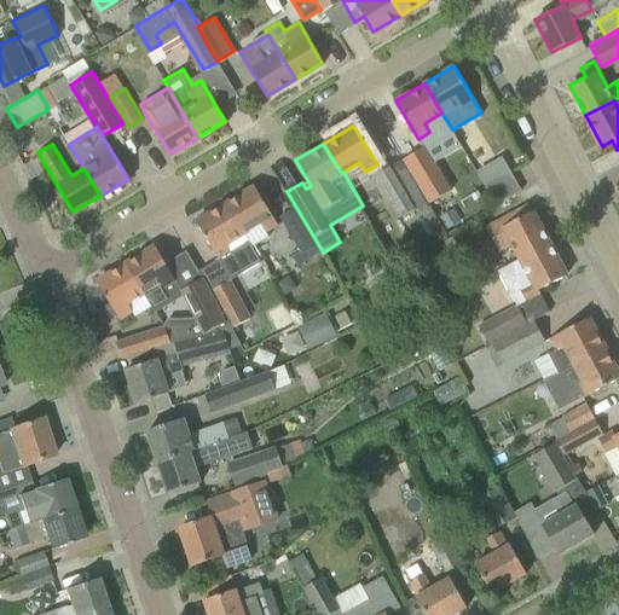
[(423,145),(403,157),(429,201),(450,189),(423,145)]
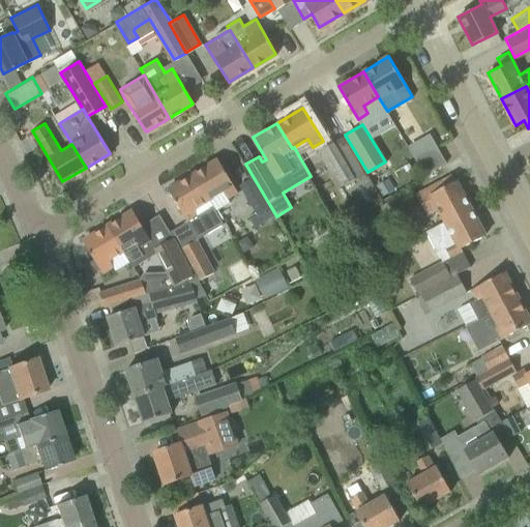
[(325,147),(346,183),(358,177),(374,204),(383,200),(366,172),(363,174),(343,136),(325,147)]
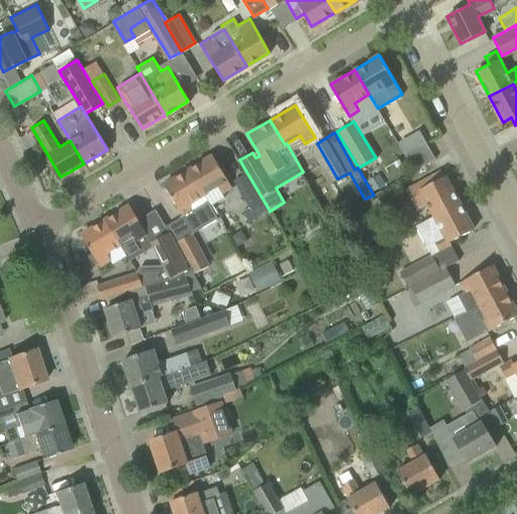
[(405,152),(414,169),(434,158),(425,141),(405,152)]
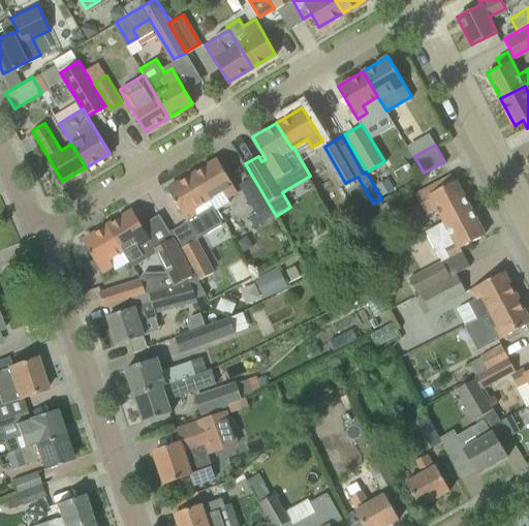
[(217,158),(192,173),(215,210),(229,200),(227,197),(237,191),(228,176),(217,158)]
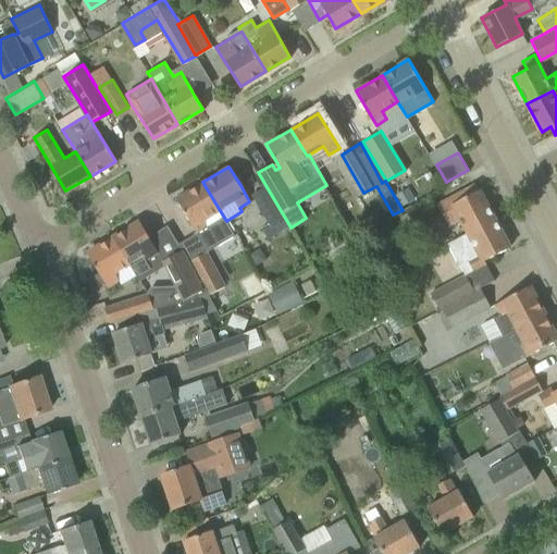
[(177,243),(182,249),(205,288),(208,295),(226,284),(208,250),(235,234),(226,221),(202,182),(176,198),(197,231),(177,243)]
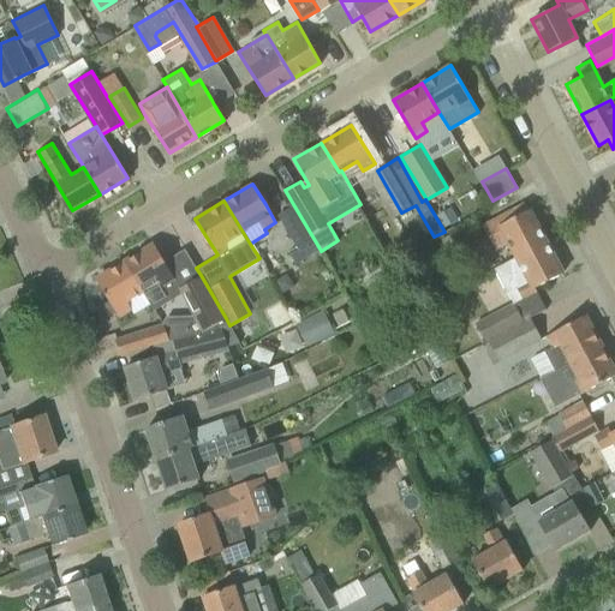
[(508,240),(515,256),(545,240),(529,209),(527,209),(524,202),(483,223),(495,247),(508,240)]
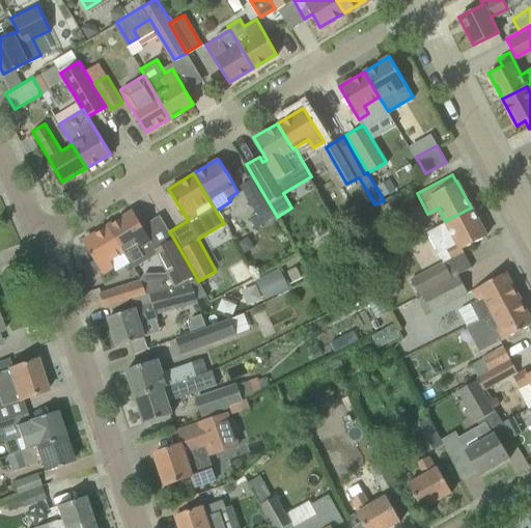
[(276,215),(253,176),(240,185),(256,211),(249,215),(255,226),(276,215)]
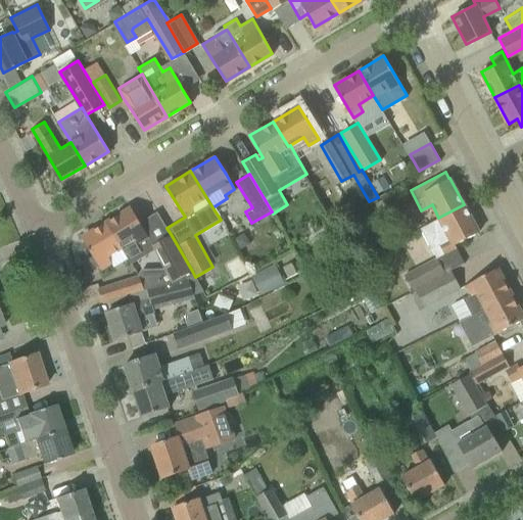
[(383,175),(371,182),(376,193),(389,186),(383,175)]
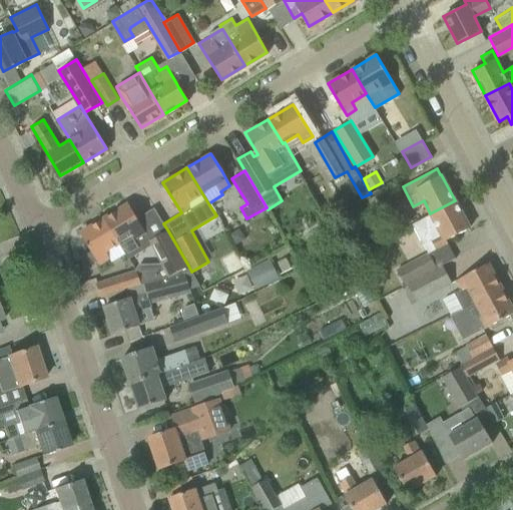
[(374,193),(382,206),(402,195),(394,181),(374,193)]
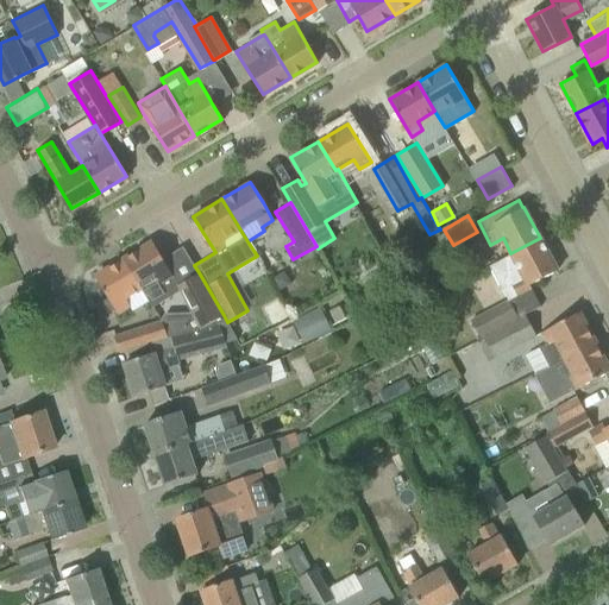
[(512,283),(516,294),(522,291),(531,287),(529,283),(557,269),(540,238),(510,253),(488,265),(501,289),(512,283)]
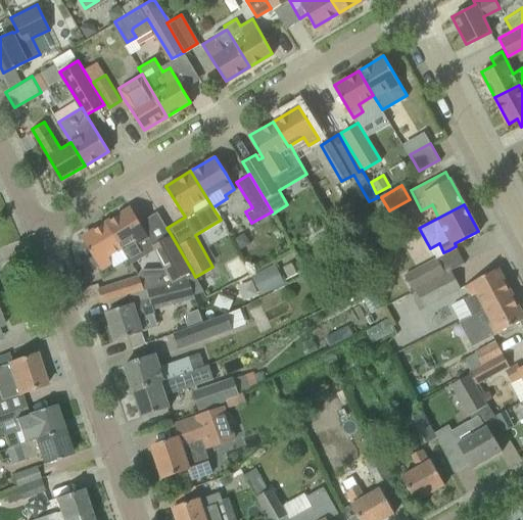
[(131,206),(105,222),(122,247),(121,248),(127,258),(143,249),(141,245),(150,240),(131,206)]
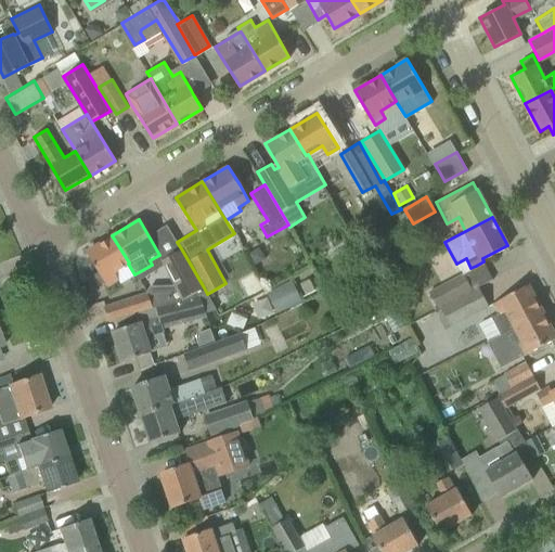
[(129,262),(112,235),(87,251),(107,285),(118,279),(114,272),(128,264),(129,262)]
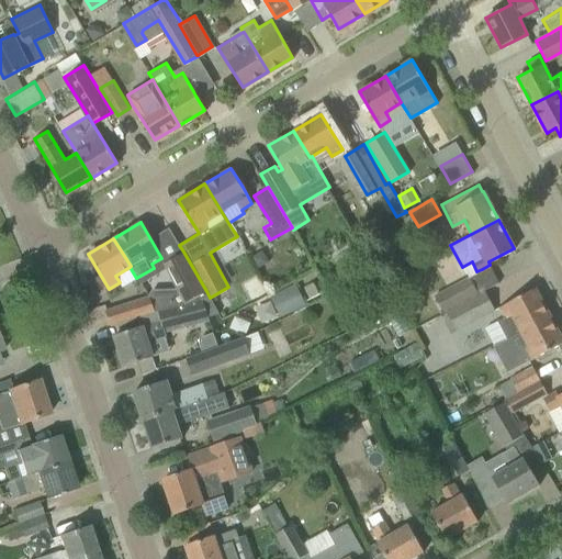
[(206,291),(183,252),(165,263),(188,301),(205,291),(206,291)]
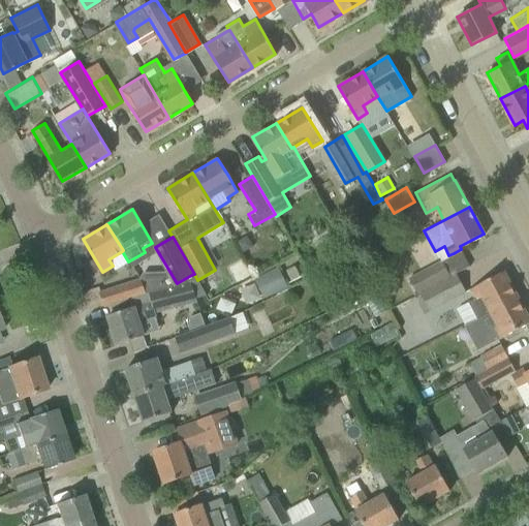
[(349,259),(366,290),(374,286),(358,255),(349,259)]
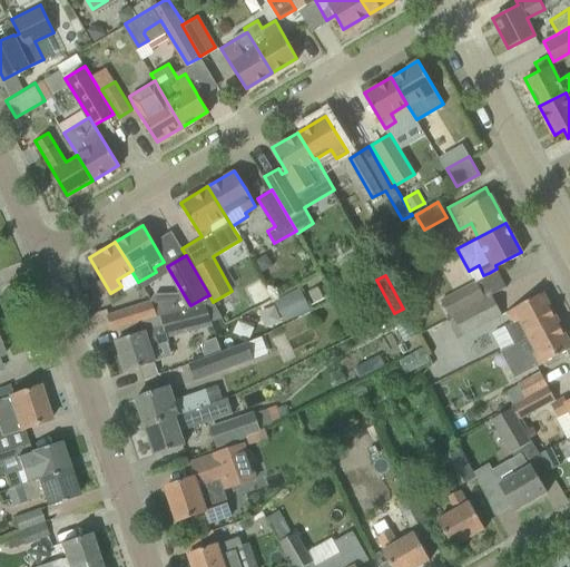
[(450,316),(452,314),(491,293),(483,275),(441,297),(450,316)]
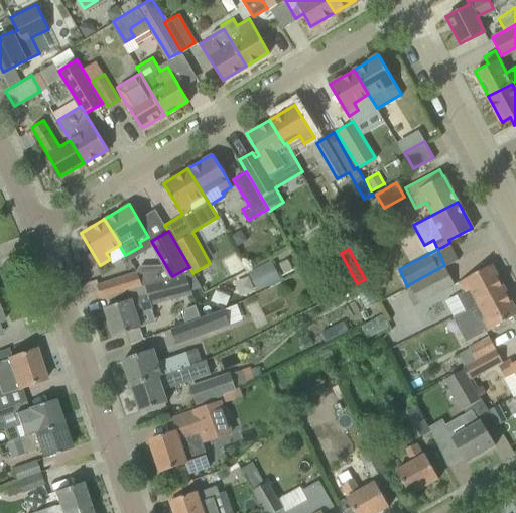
[(223,274),(226,280),(246,269),(236,250),(222,258),(229,271),(223,274)]
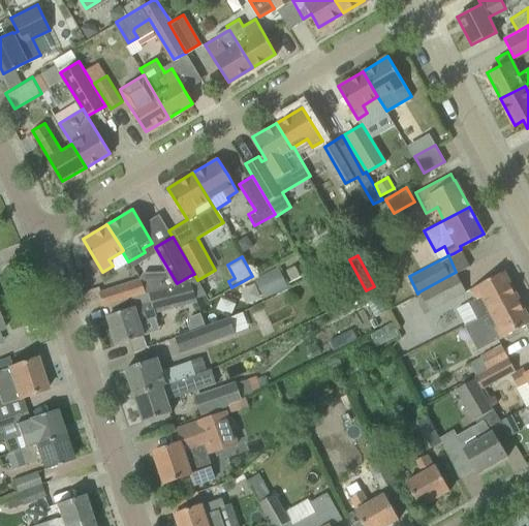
[(282,284),(286,282),(279,267),(274,270),(273,268),(254,277),(263,296),(283,286),(282,284)]
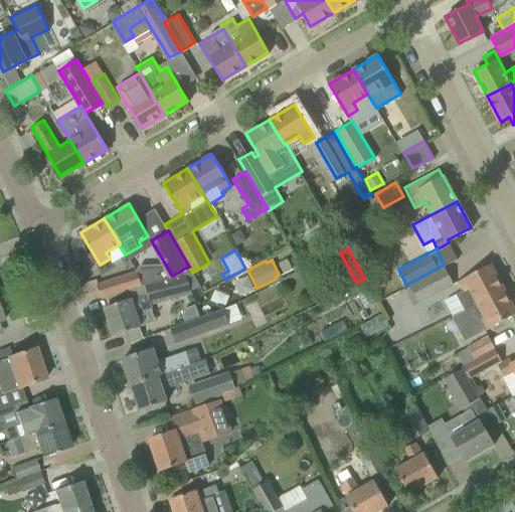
[(464,309),(478,302),(503,289),(489,264),(457,281),(462,290),(456,293),(464,309)]
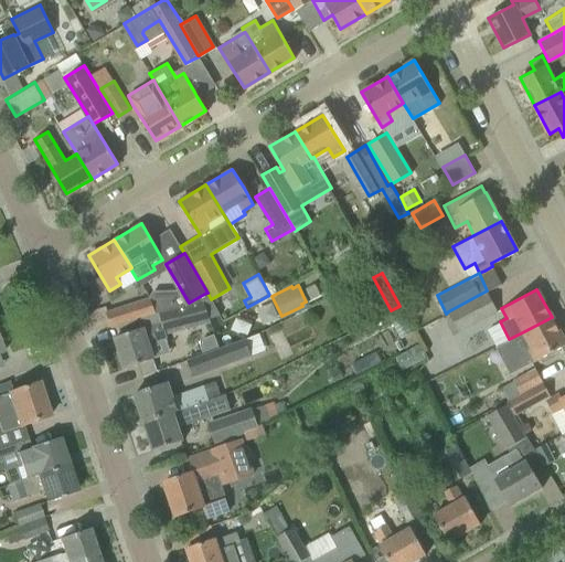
[(448,311),(458,330),(477,321),(497,310),(490,298),(487,290),(448,311)]
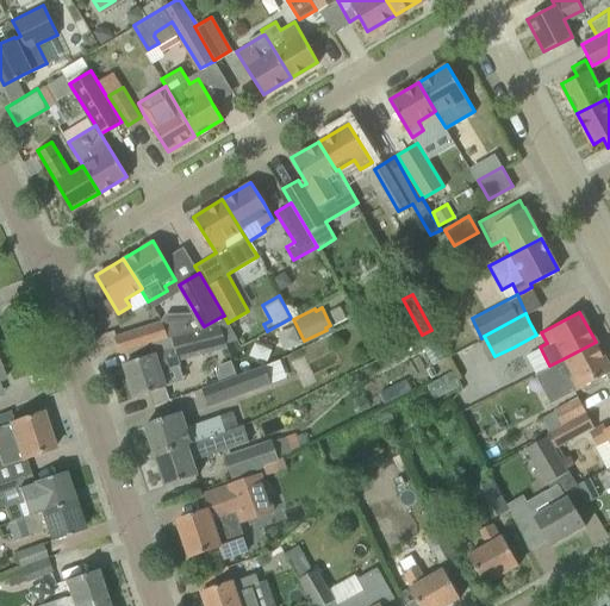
[(114,335),(120,350),(168,335),(162,319),(114,335)]
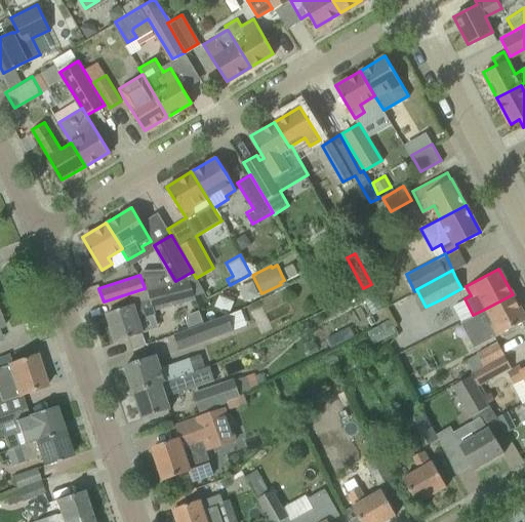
[(155,312),(153,308),(195,297),(193,287),(190,278),(147,288),(149,296),(126,306),(107,312),(116,340),(135,334),(142,332),(144,331),(139,317),(155,312)]
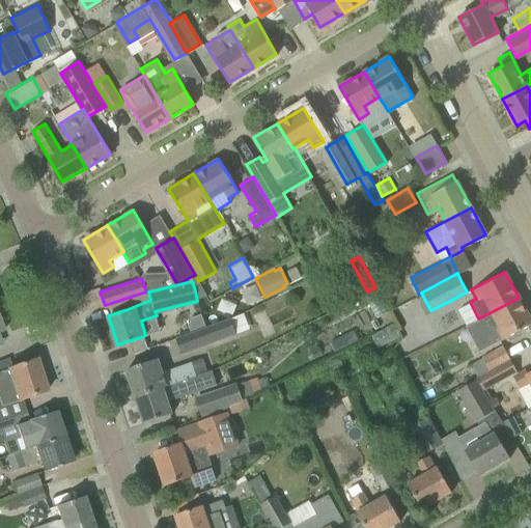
[(370,320),(375,330),(392,320),(375,288),(364,295),(376,316),(370,320)]
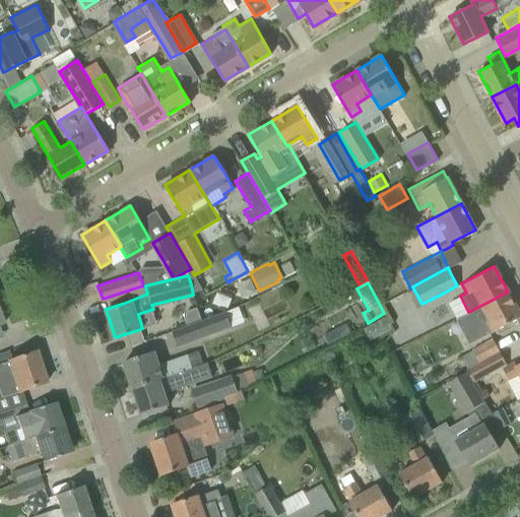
[(519,315),(508,292),(482,305),(490,319),(482,323),(488,333),(503,325),(519,316),(519,315)]
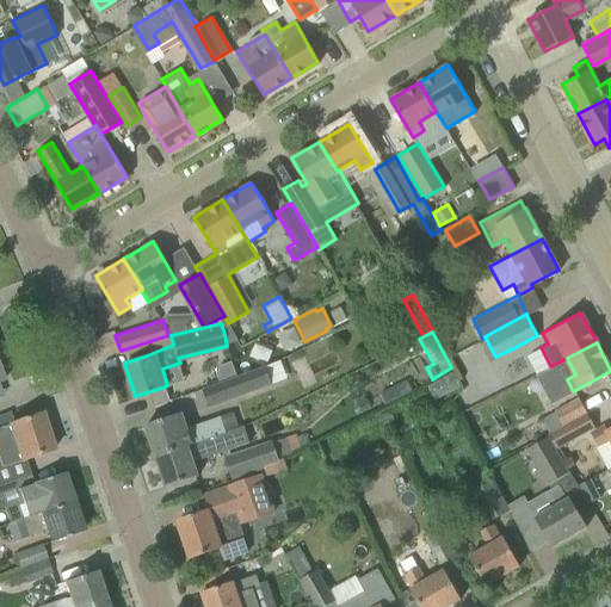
[(266,365),(238,375),(244,392),(272,382),(266,365)]
